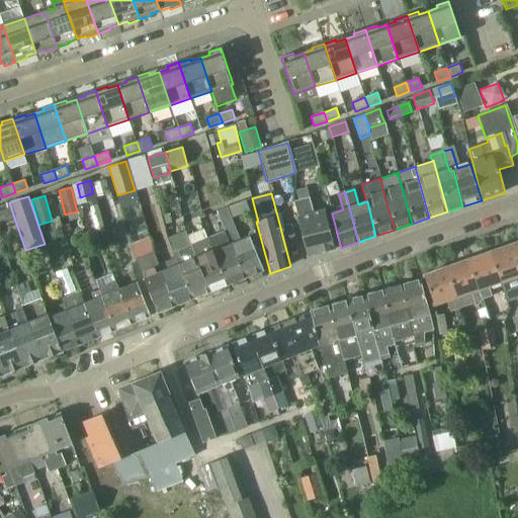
[(310,198),(293,202),(297,218),(297,219),(308,257),(335,250),(325,211),(314,213),(310,198)]
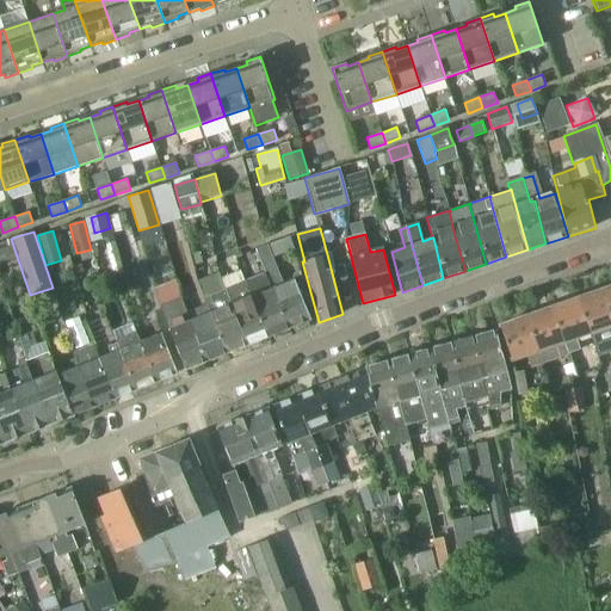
[(0,242),(0,265),(18,260),(11,239),(0,242)]
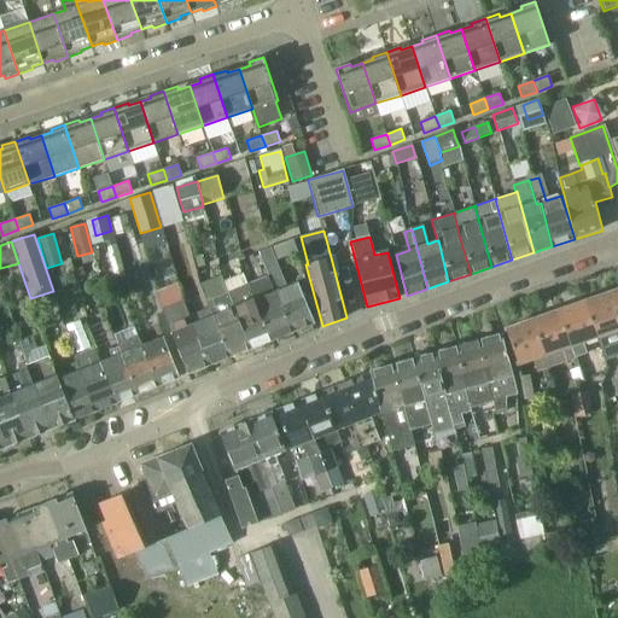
[(263,250),(258,251),(268,274),(269,277),(291,333),(299,330),(302,331),(309,328),(310,325),(313,324),(304,301),(309,299),(303,275),(297,277),(296,284),(286,289),(275,261),(270,248),(263,250)]
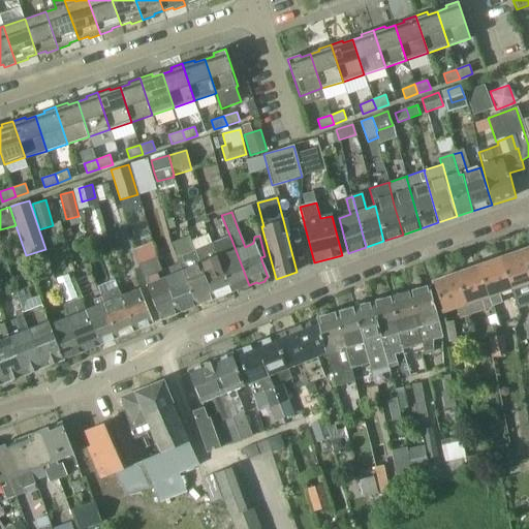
[(208,235),(191,241),(195,251),(194,251),(213,299),(231,292),(215,252),(213,244),(212,244),(208,235)]
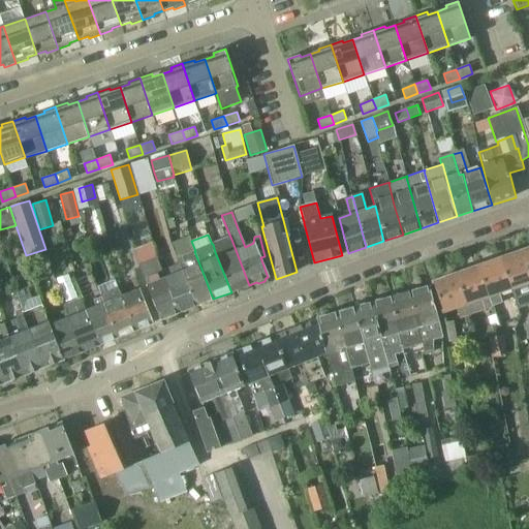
[(230,237),(213,244),(215,252),(231,292),(249,285),(230,237)]
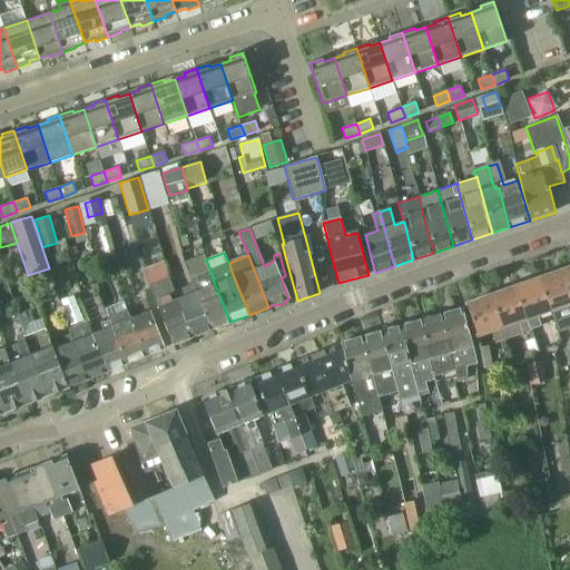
[(187,269),(168,277),(192,337),(210,330),(190,277),(189,278),(187,269)]
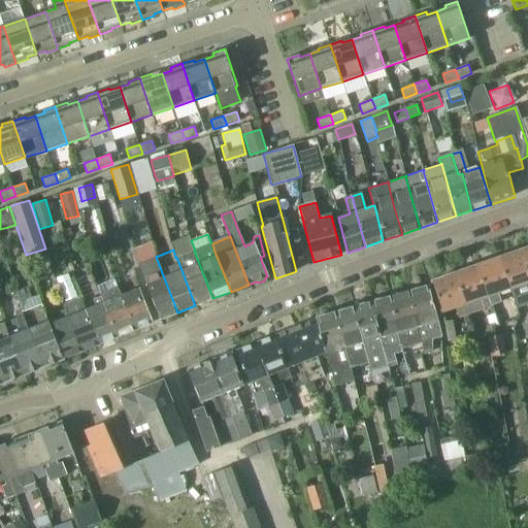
[(527,299),(527,266),(522,250),(501,257),(512,287),(520,284),(525,301),(527,299)]
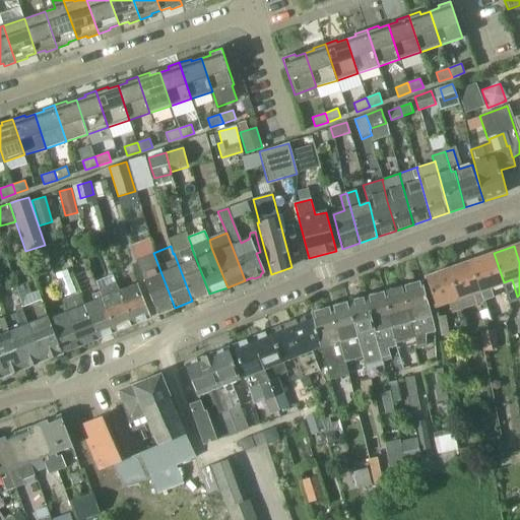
[(174,253),(192,301),(209,294),(191,247),(174,253)]
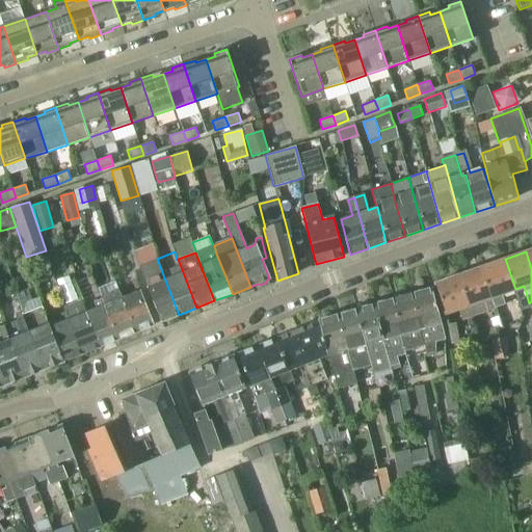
[(157,259),(139,266),(142,274),(148,288),(147,288),(160,322),(179,315),(157,259)]
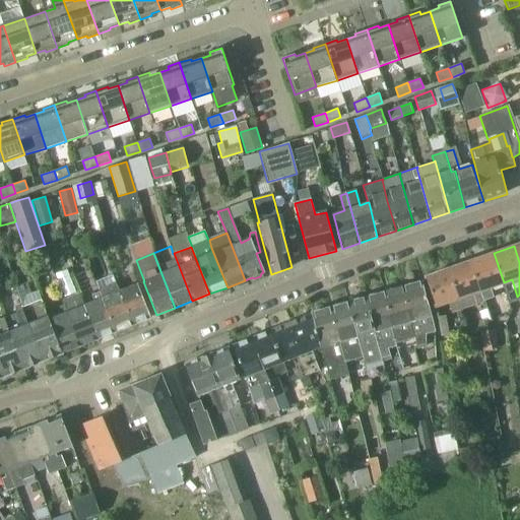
[(490,287),(504,282),(494,253),(471,261),(485,301),(494,298),(492,294),(490,287)]
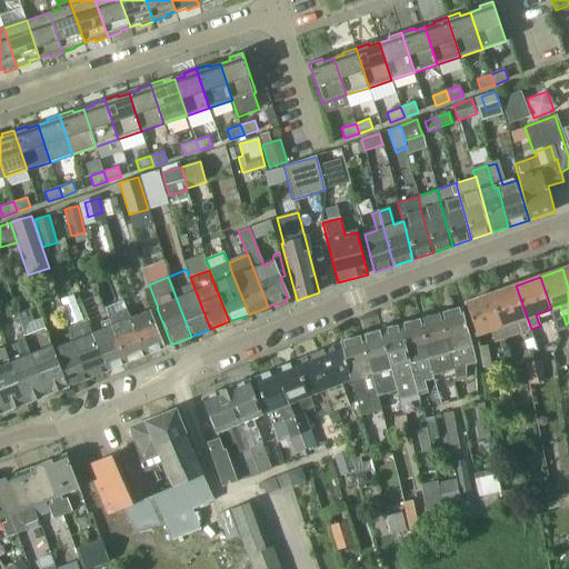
[(491,295),(507,339),(531,329),(516,286),(491,295)]
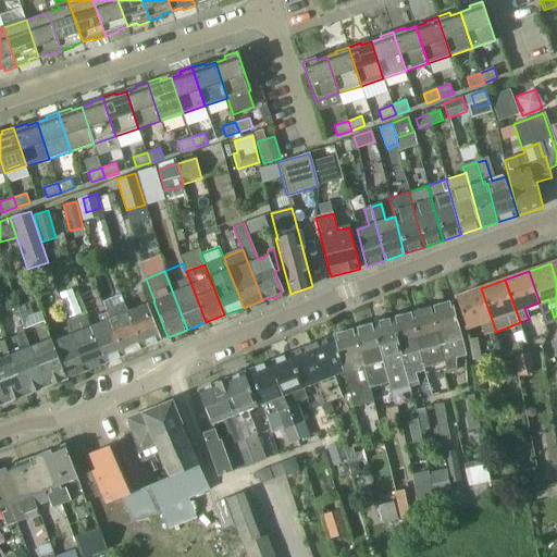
[(457,296),(468,327),(480,323),(484,336),(496,332),(481,288),(457,296)]
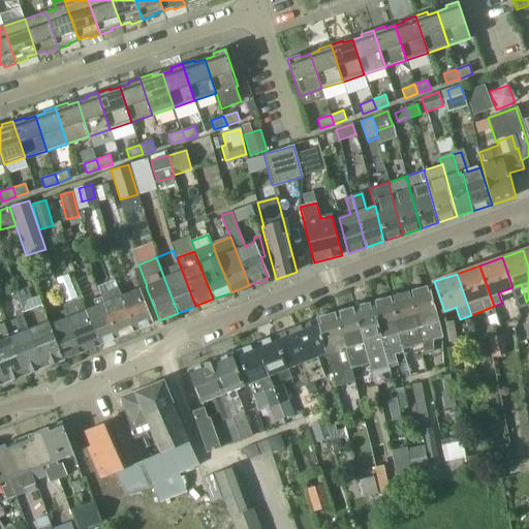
[(432,341),(443,338),(438,321),(439,320),(430,284),(409,290),(422,330),(419,331),(424,343),(422,344),(425,355),(435,352),(432,341)]
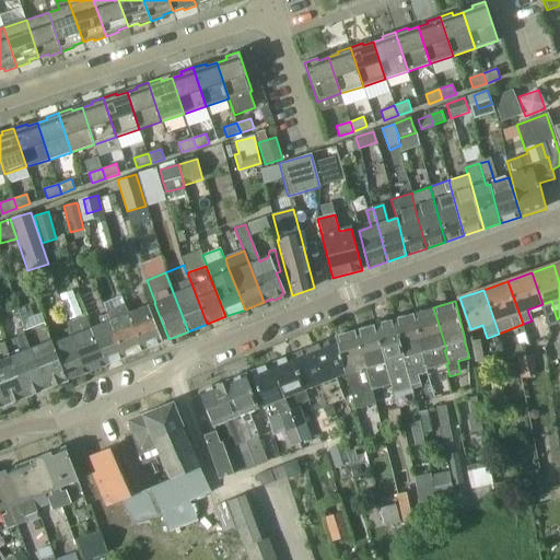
[(120,317),(109,322),(124,358),(141,350),(128,314),(129,314),(127,310),(126,307),(126,305),(117,308),(120,317)]
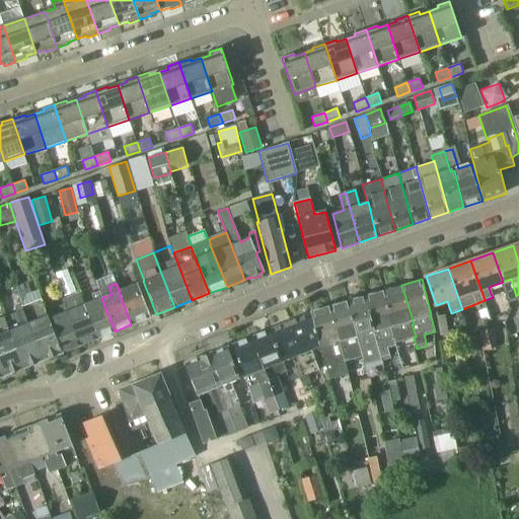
[(120,291),(119,291),(131,324),(149,317),(137,284),(130,287),(124,289),(120,291)]
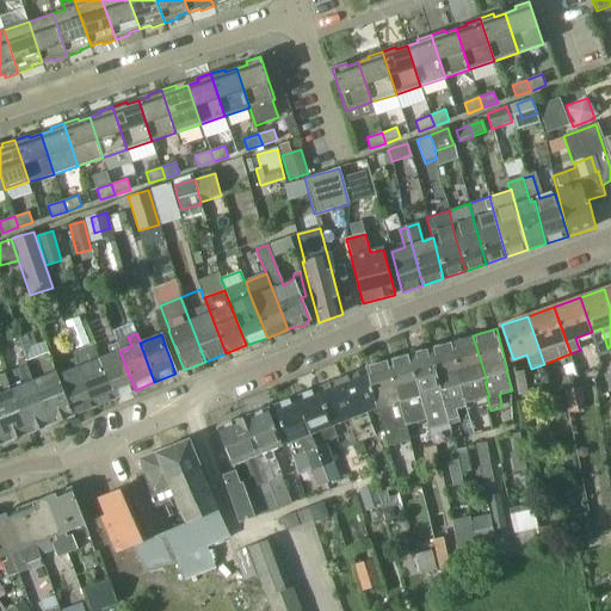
[(473,335),(451,343),(468,402),(487,397),(489,396),(485,382),(487,381),(473,335)]
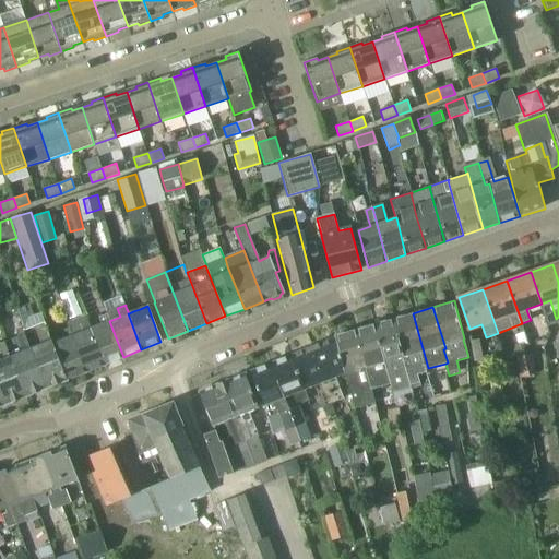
[(413,313),(394,319),(413,389),(420,387),(417,375),(426,372),(425,369),(428,368),(413,313)]
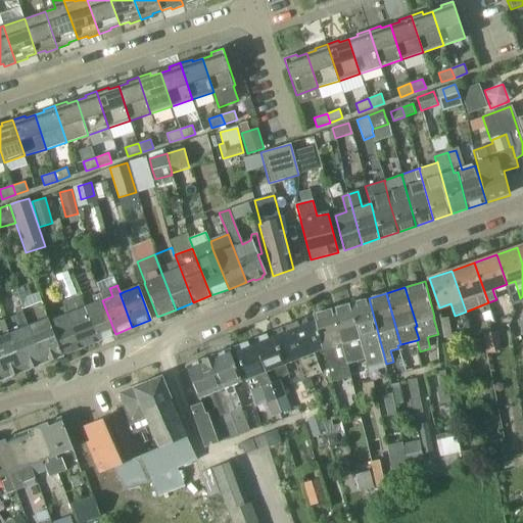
[(89,305),(85,307),(98,341),(115,334),(102,300),(100,296),(99,294),(93,296),(95,302),(89,305)]
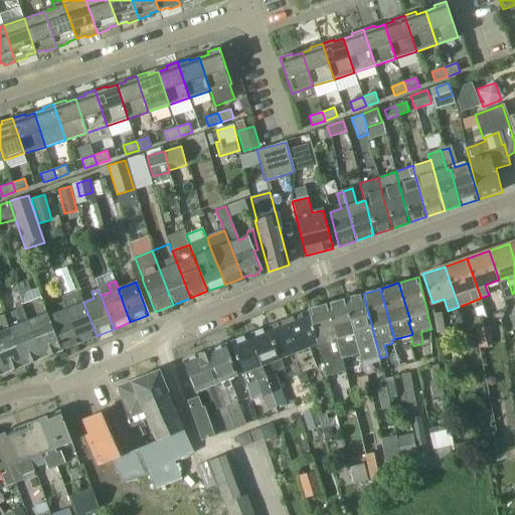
[(378,359),(380,358),(363,294),(346,299),(361,354),(360,354),(362,361),(378,357),(378,359)]
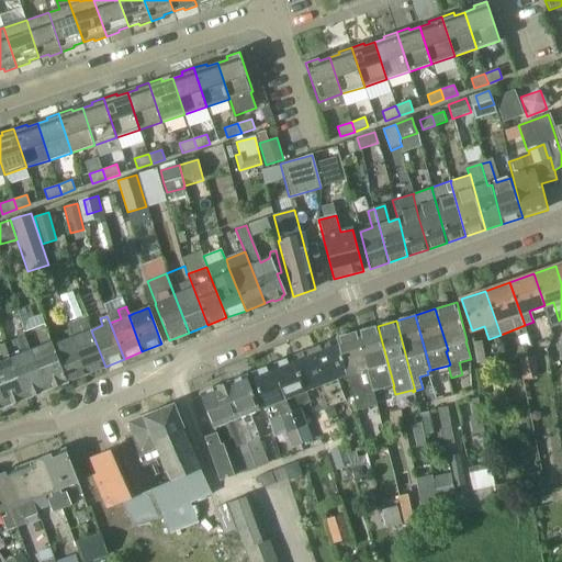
[(77,336),(72,338),(86,374),(105,367),(91,330),(91,328),(90,326),(89,323),(81,326),(83,333),(77,336)]
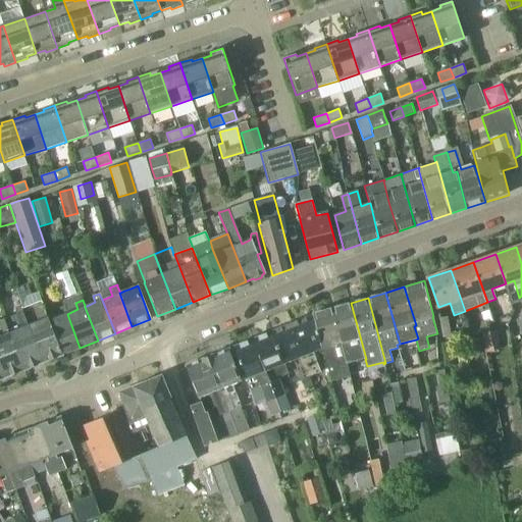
[(42,301),(22,308),(23,312),(25,319),(43,362),(61,355),(48,321),(49,320),(42,301)]
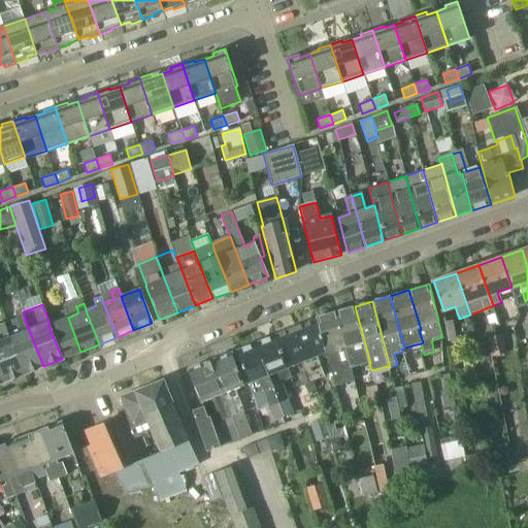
[(370,363),(355,306),(335,312),(344,347),(350,368),(369,363),(370,363)]
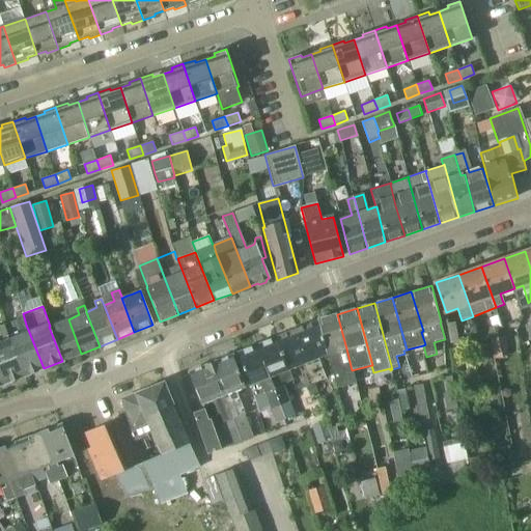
[(50,326),(49,327),(62,361),(81,354),(68,319),(65,312),(59,314),(62,322),(50,326)]
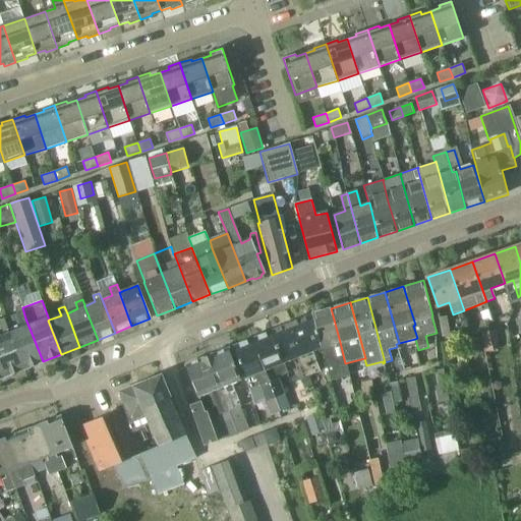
[(331,308),(312,314),(312,315),(323,348),(331,382),(348,377),(345,363),(340,342),(331,308)]
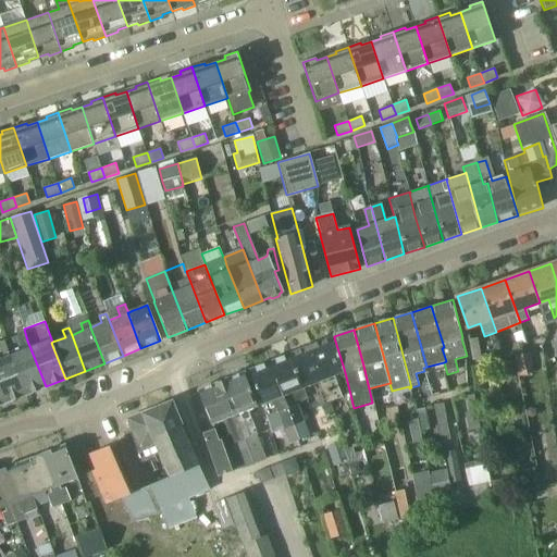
[(514,335),(517,346),(525,343),(522,332),(514,335)]
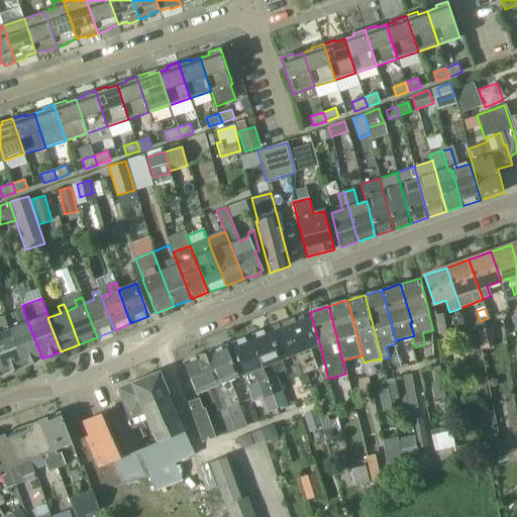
[(23,309),(4,316),(23,367),(42,358),(25,316),(23,309)]
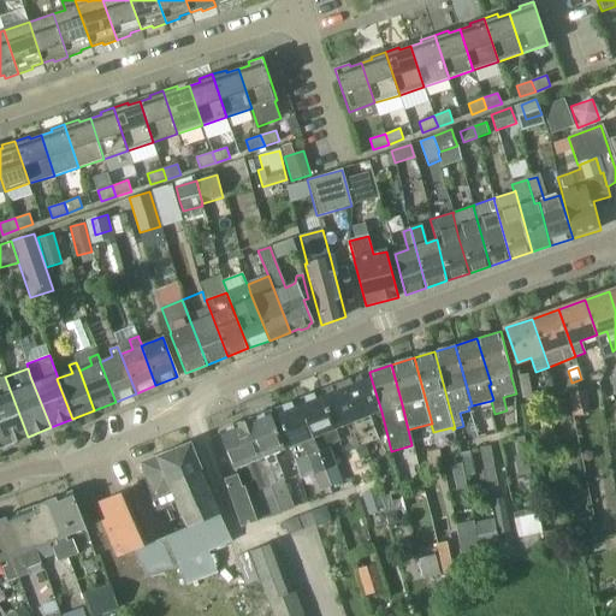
[(381,412),(369,373),(344,383),(367,443),(365,444),(379,440),(369,415),(381,412)]
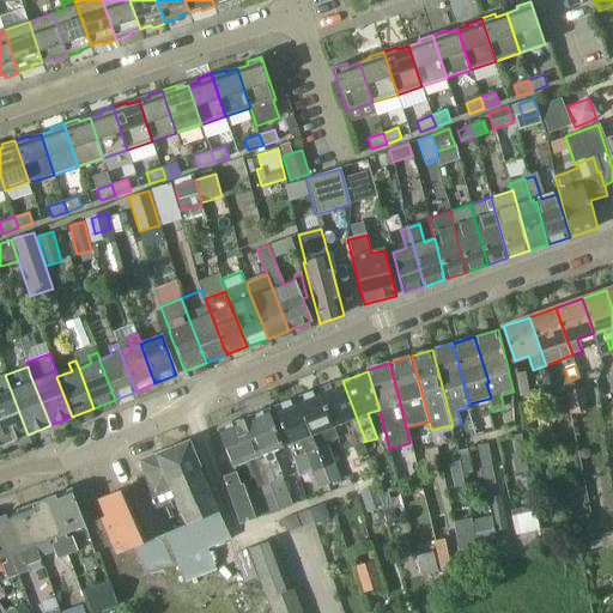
[(515,374),(520,396),(529,395),(526,372),(515,374)]
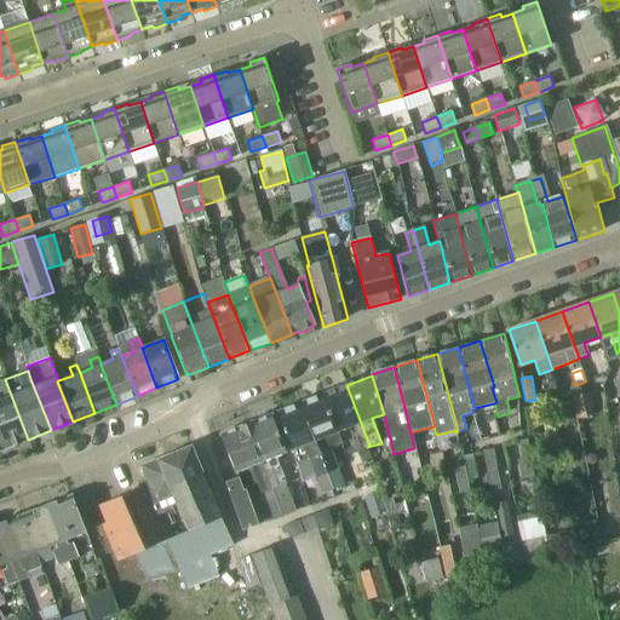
[(5,379),(0,380),(0,434),(6,448),(28,440),(5,379)]
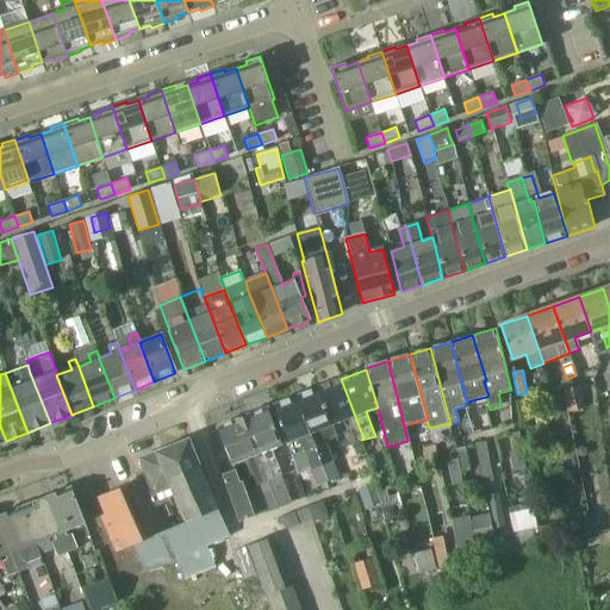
[(363,439),(341,379),(318,388),(332,425),(344,422),(352,443),(361,440),(363,439)]
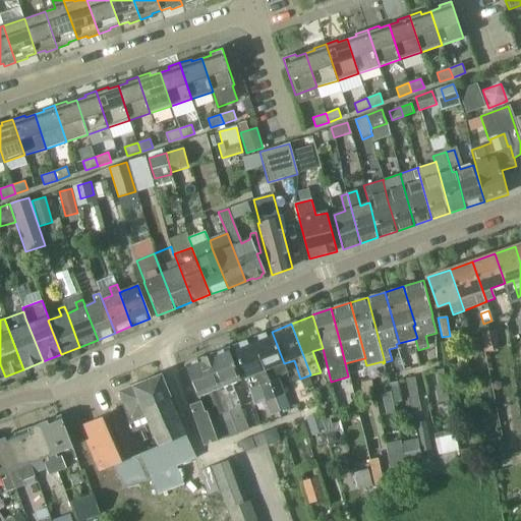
[(500,349),(496,330),(481,333),(485,352),(500,349)]
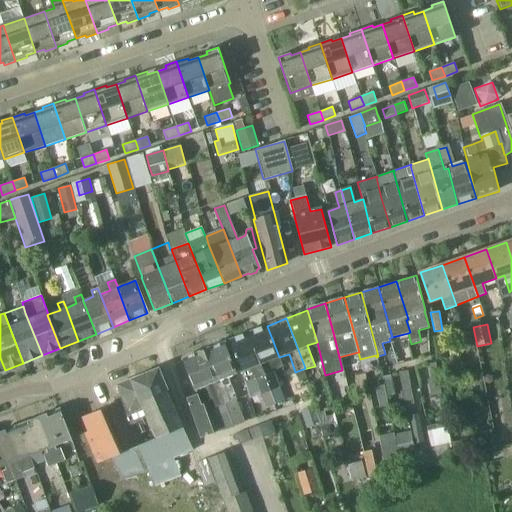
[(279,357),(267,326),(249,333),(271,391),(280,388),(269,360),(279,357)]
